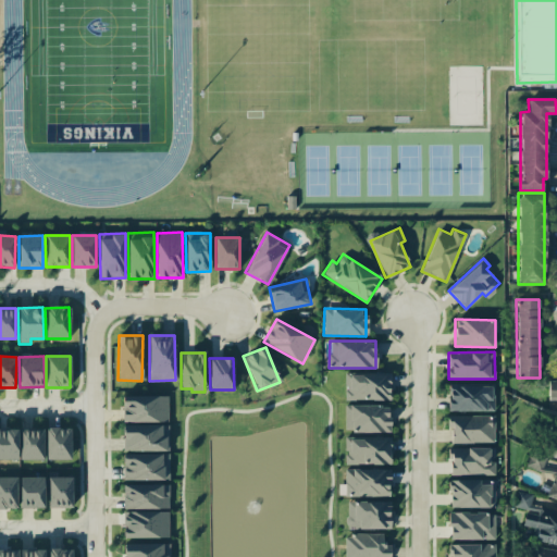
[(391,399),(391,374),(345,375),(345,400),(391,399)]
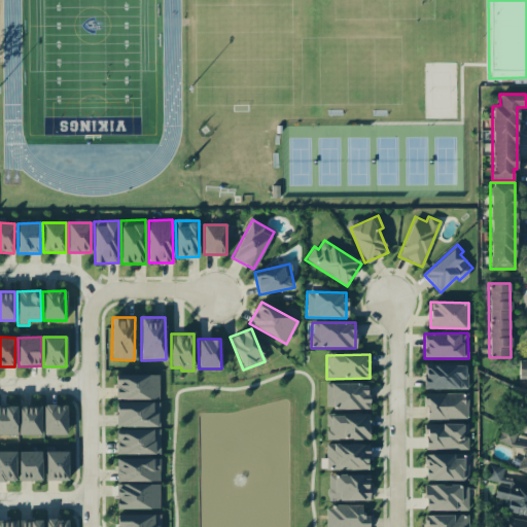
[(518,378),(526,378),(526,357),(518,358),(518,378)]
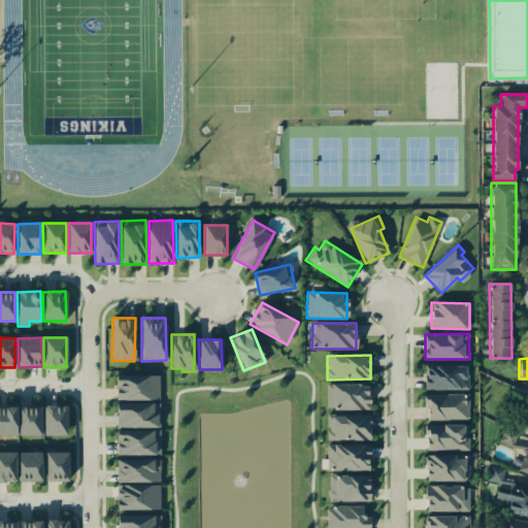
[(426,390),(468,389),(467,364),(425,366),(426,390)]
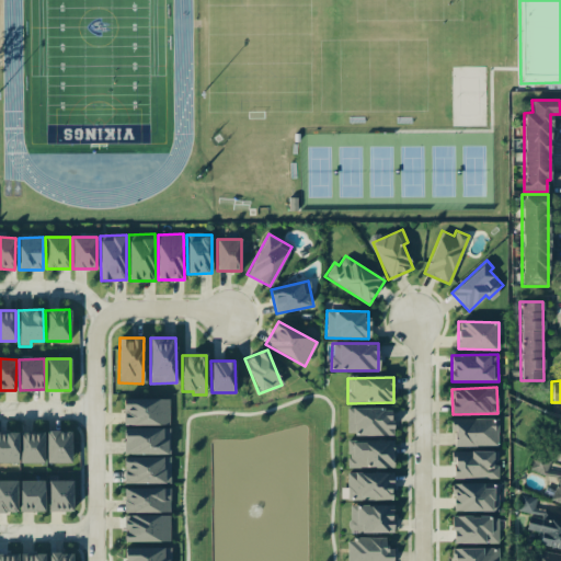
[(168,424),(168,398),(123,399),(123,424),(168,424)]
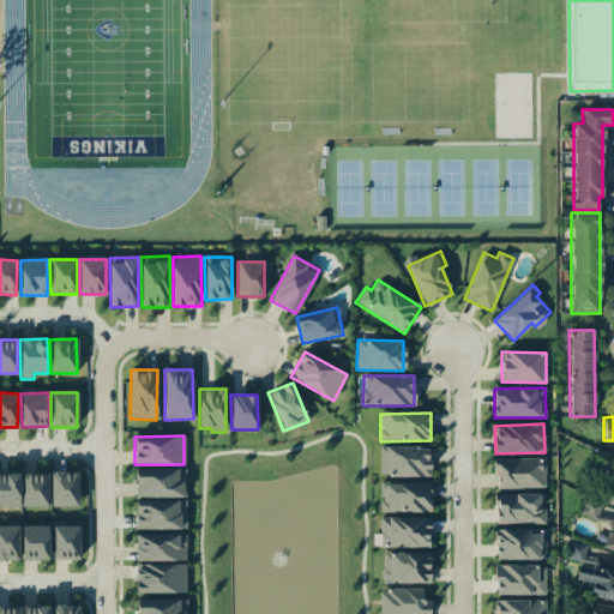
[(429,476),(429,446),(379,446),(380,476),(429,476)]
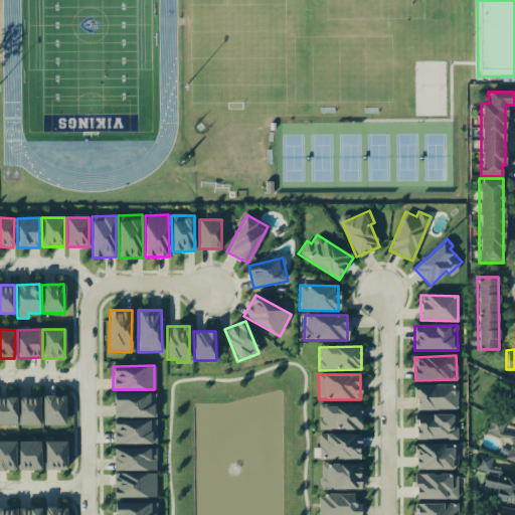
[(457,409),(457,384),(415,385),(415,409),(457,409)]
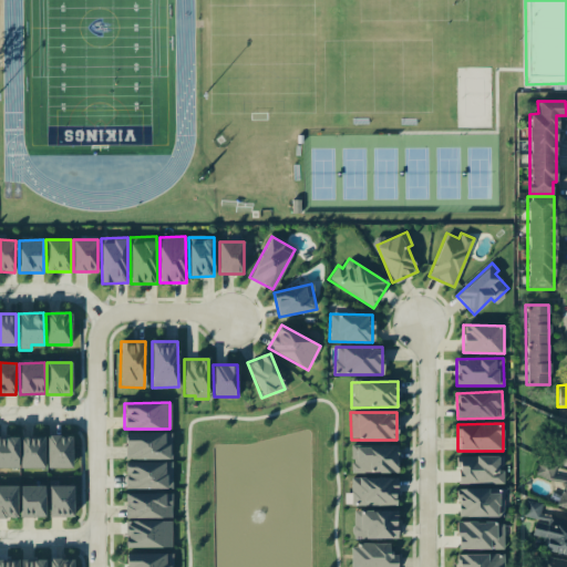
[(171,433),(125,432),(125,459),(171,459),(171,433)]
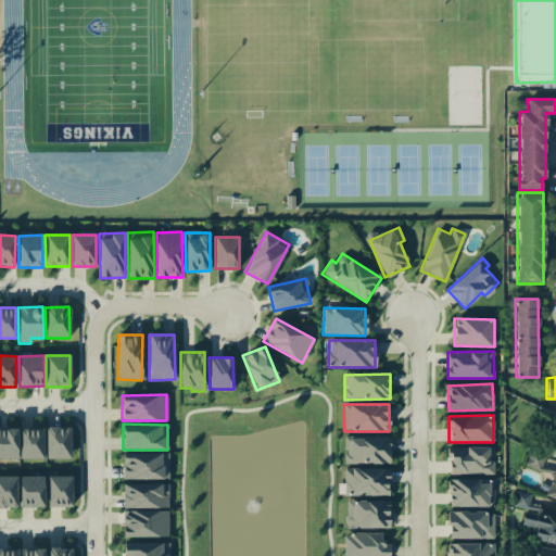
[(46,458),(71,458),(70,427),(46,427),(46,458)]
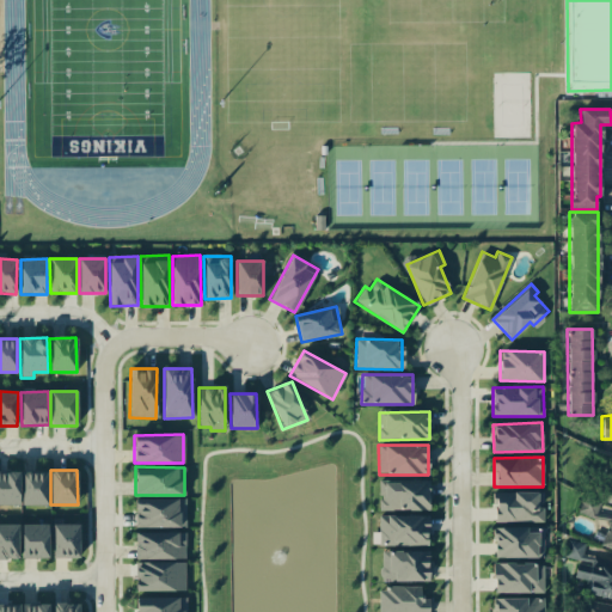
[(611,470),(600,499),(611,503),(611,470)]
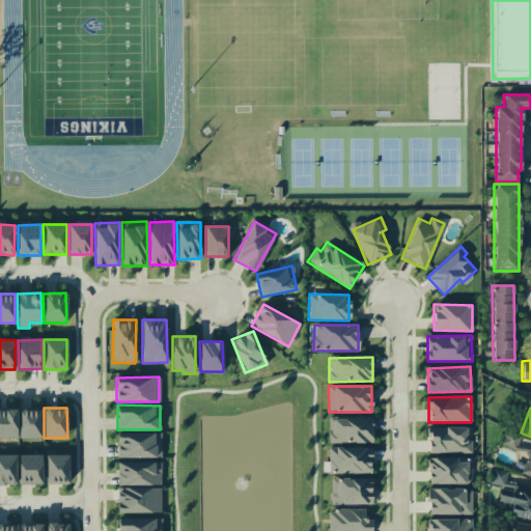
[(0,437),(17,438),(17,410),(0,409),(0,437)]
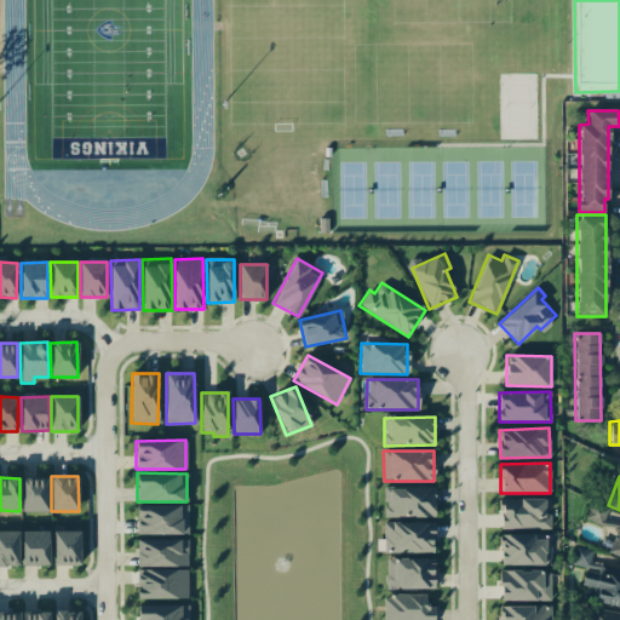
[(50,511),(49,477),(21,478),(22,512),(50,511)]
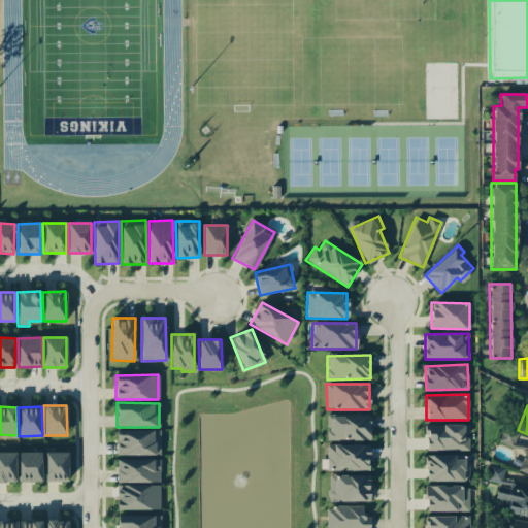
[(370,416),(326,417),(327,440),(370,439),(370,416)]
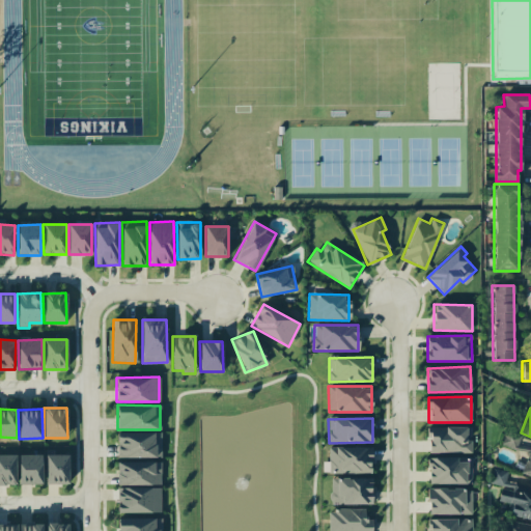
[(428,453),(472,452),(471,426),(427,427),(428,453)]
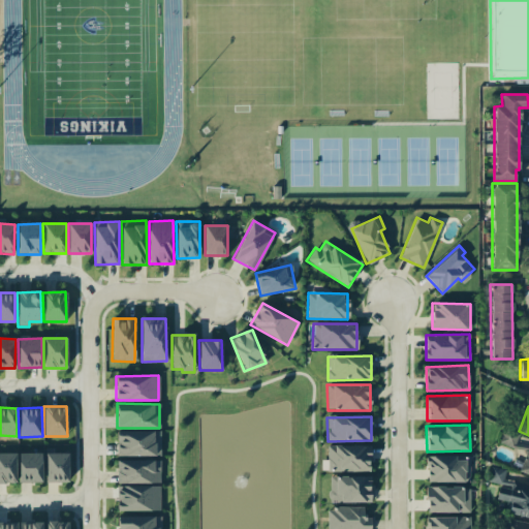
[(159,430),(116,431),(117,457),(160,456),(159,430)]
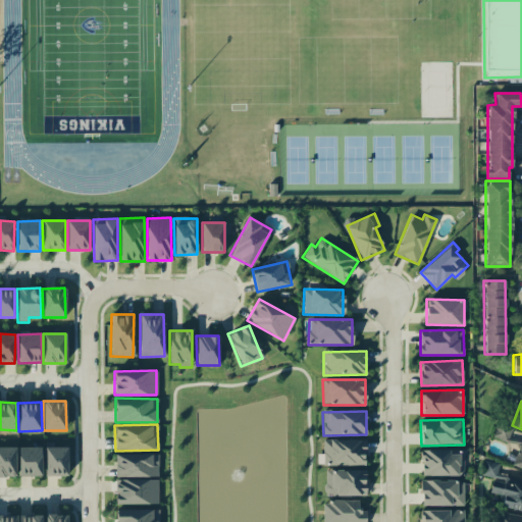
[(492,438),(510,444),(504,464),(521,468),(521,441),(509,438),(511,428),(497,424),(492,438)]
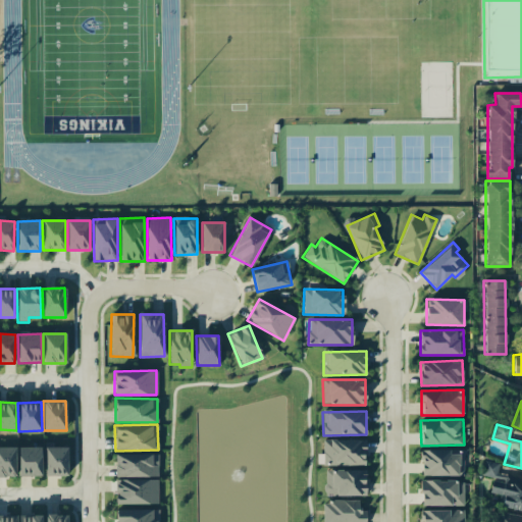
[(322,465),(365,465),(365,440),(323,439),(322,465)]
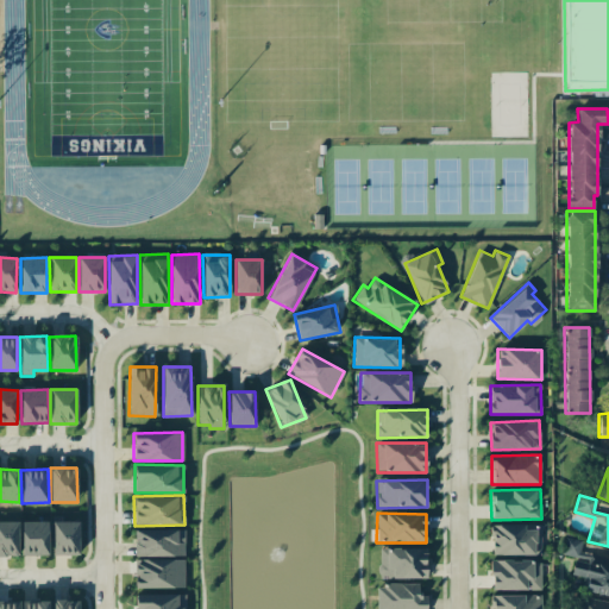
[(0,521),(17,521),(18,556),(0,554),(0,521)]
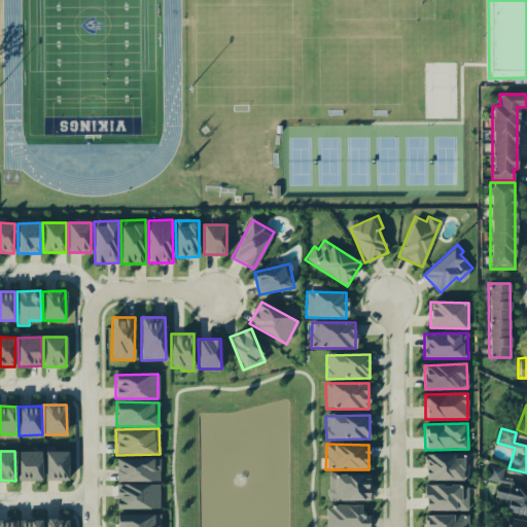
[(19,451),(40,451),(41,480),(18,480),(19,451)]
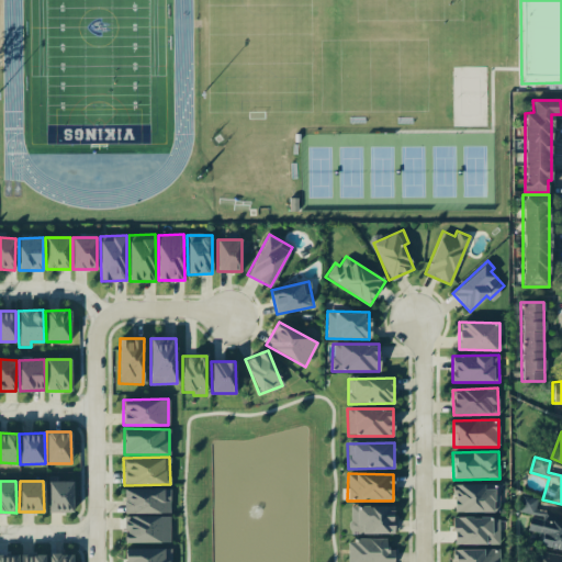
[(47,481),(72,481),(72,512),(47,512),(47,481)]
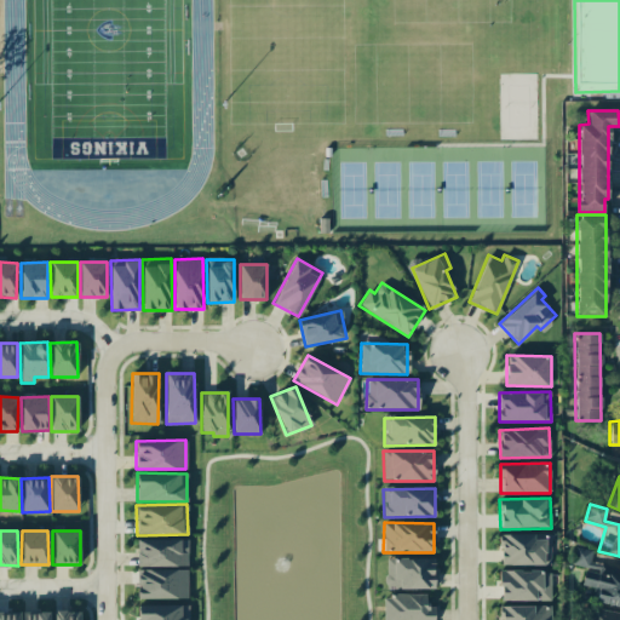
[(551,564),(550,534),(500,535),(500,566),(551,564)]
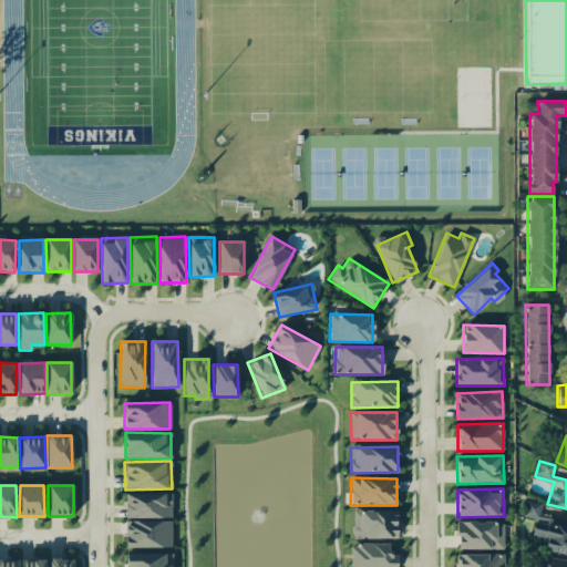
[(125,518),(171,517),(171,493),(125,493),(125,518)]
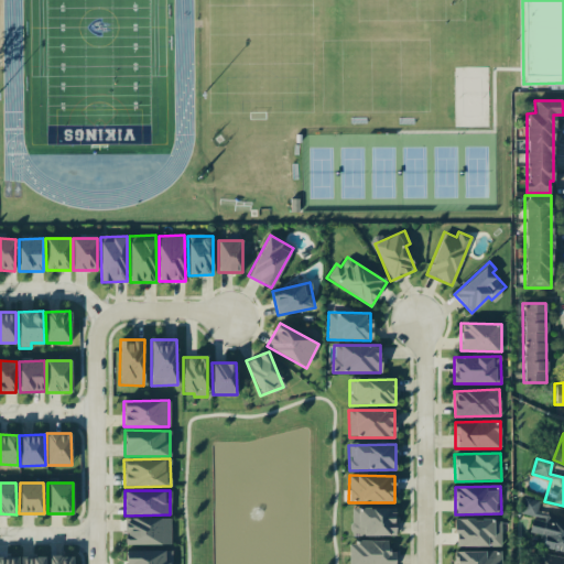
[(563,552),(563,522),(549,520),(550,513),(537,511),(538,500),(523,498),(521,513),(532,516),(529,533),(544,535),(542,549),(563,552)]
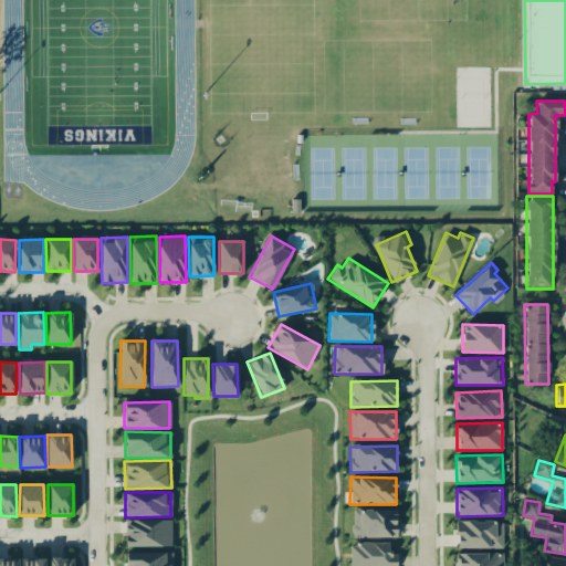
[(396,537),(397,510),(352,509),(352,537),(396,537)]
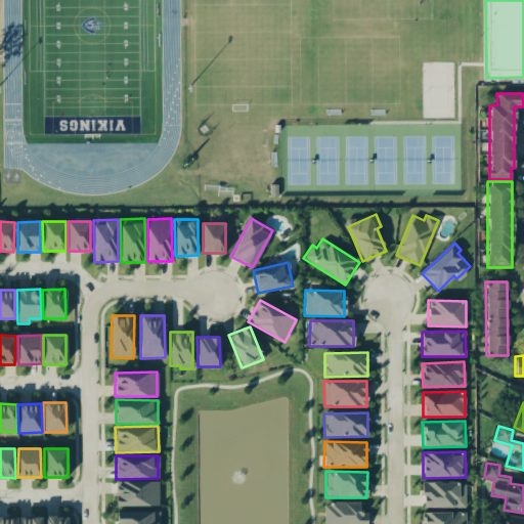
[(158,481),(116,481),(116,506),(158,506),(158,481)]
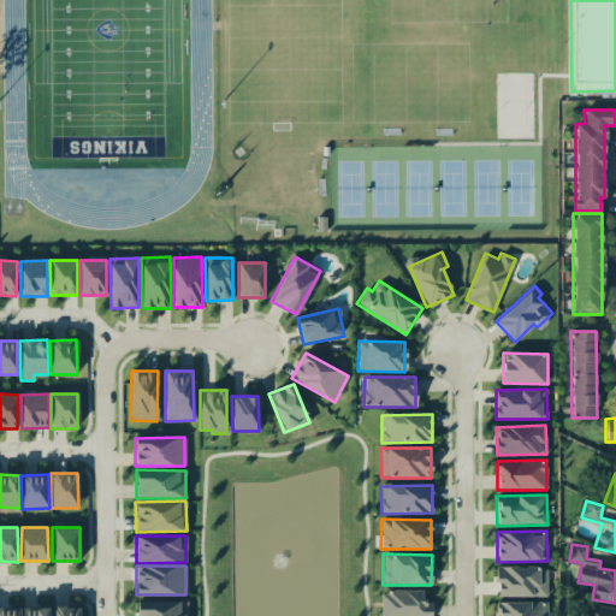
[(497,567),(497,596),(546,597),(546,568),(497,567)]
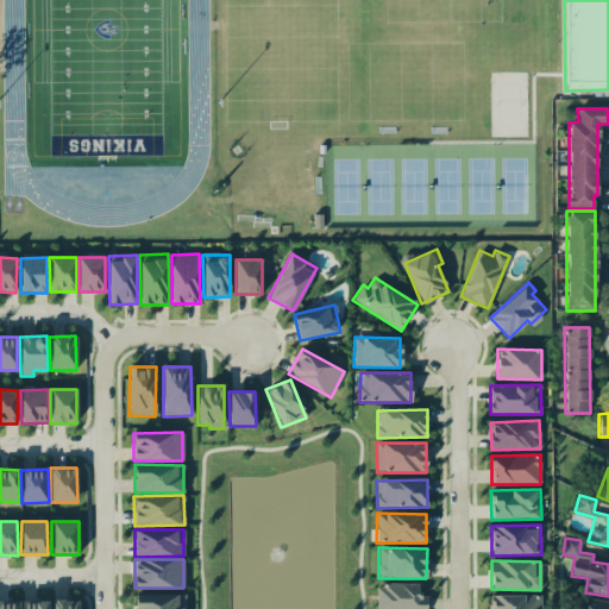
[(376,608),(376,586),(383,586),(383,583),(418,583),(418,591),(421,591),(421,596),(426,596),(426,608),(376,608)]
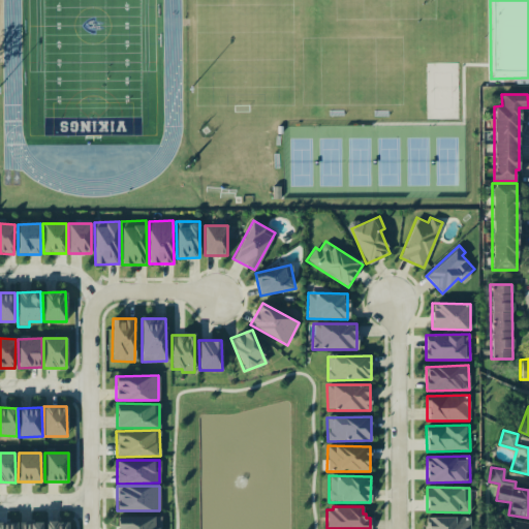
[(160,528),(160,516),(117,517),(117,528),(160,528)]
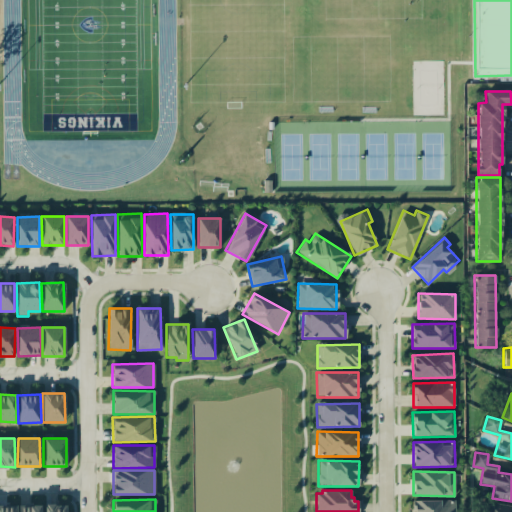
[(413,511),(454,511),(455,501),(414,500),(413,511)]
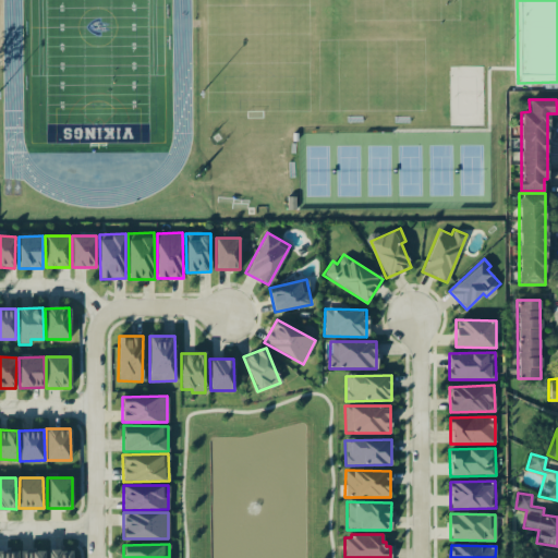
[(557,557),(557,550),(530,545),(526,557),(557,557)]
